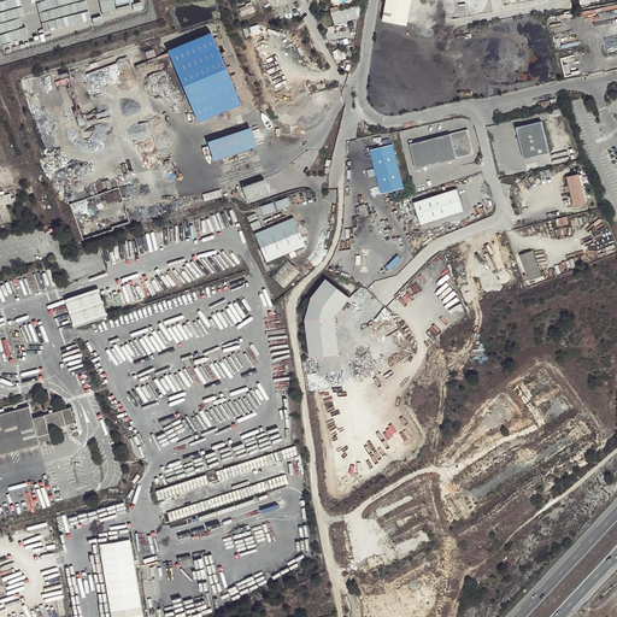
[(58,27),(88,21),(84,1),(78,3),(76,0),(41,0),(39,0),(41,10),(54,7),(47,13),(48,19),(56,18),(58,27)]
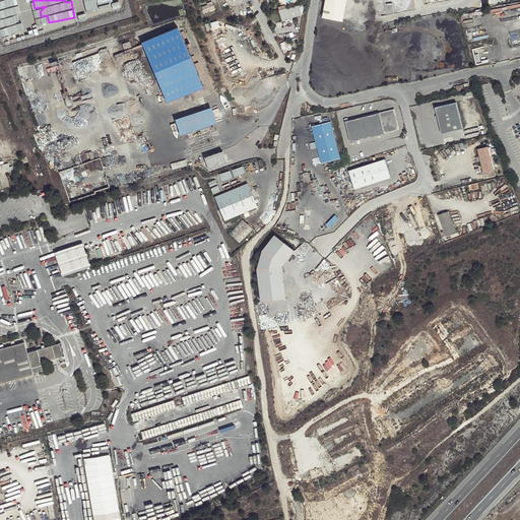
[(347,0),(326,0),(323,20),(344,24),(347,0)]
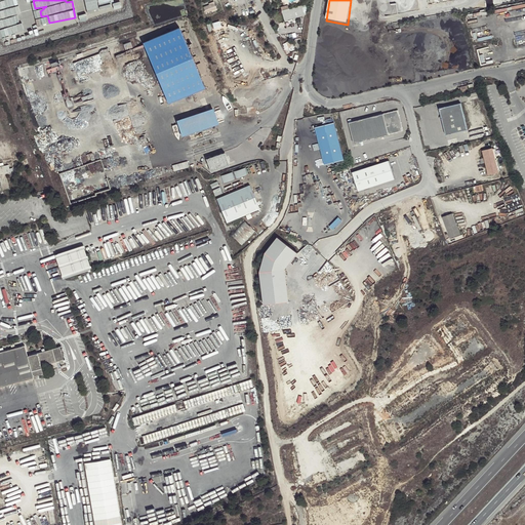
[(207,13),(219,10),(217,2),(205,5),(207,13)]
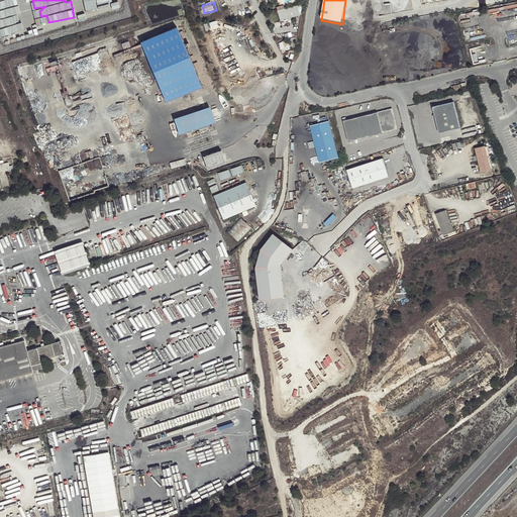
[(297,5),(277,11),(280,21),(300,15),(297,5)]
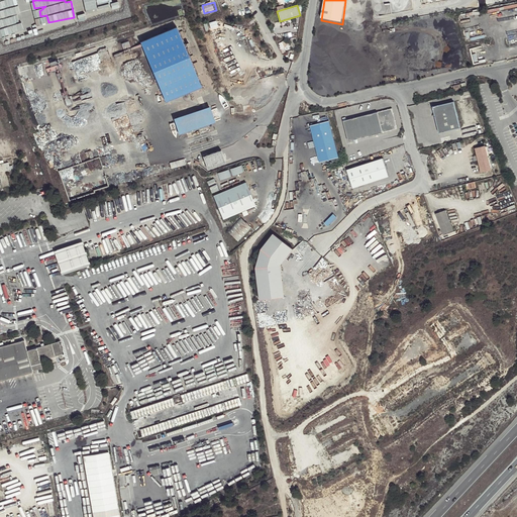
[(219,19),(207,23),(209,29),(221,25),(219,19)]
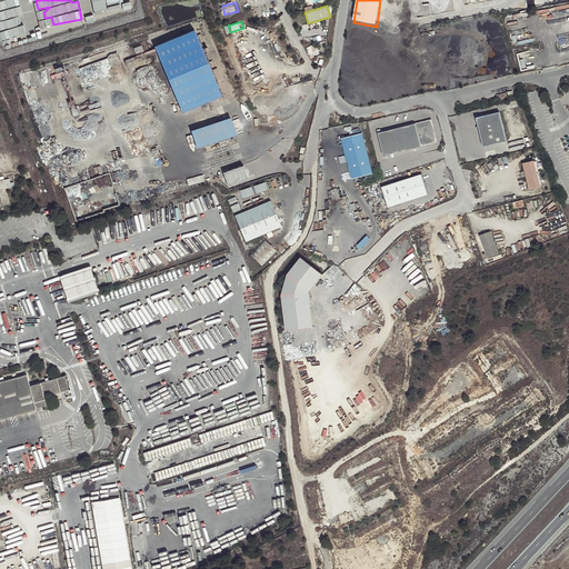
[(156,49),(183,116),(222,100),(195,33),(156,49)]
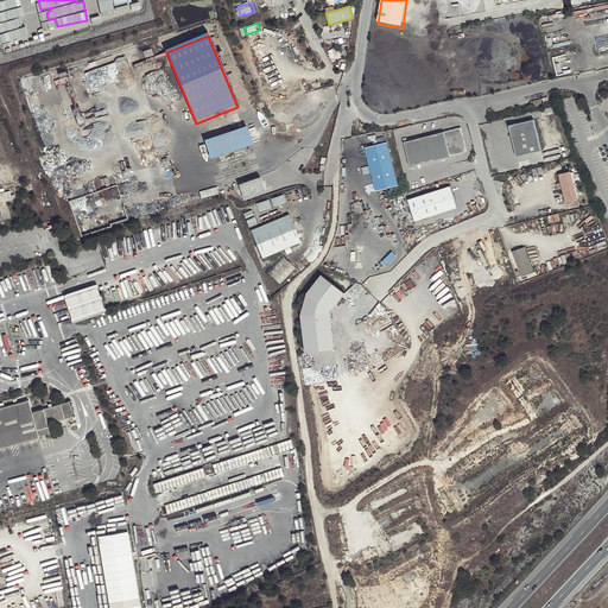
[(567,55),(556,57),(559,75),(565,74),(563,62),(568,61),(567,55)]
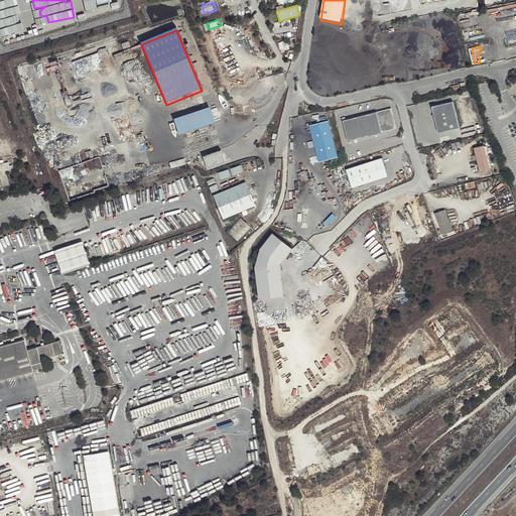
[(453,101),(431,106),(438,134),(460,129),(453,101)]
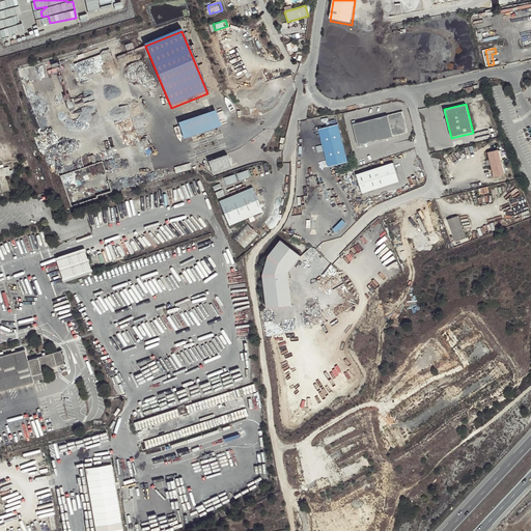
[(216,112),(178,124),(184,140),(221,128),(216,112)]
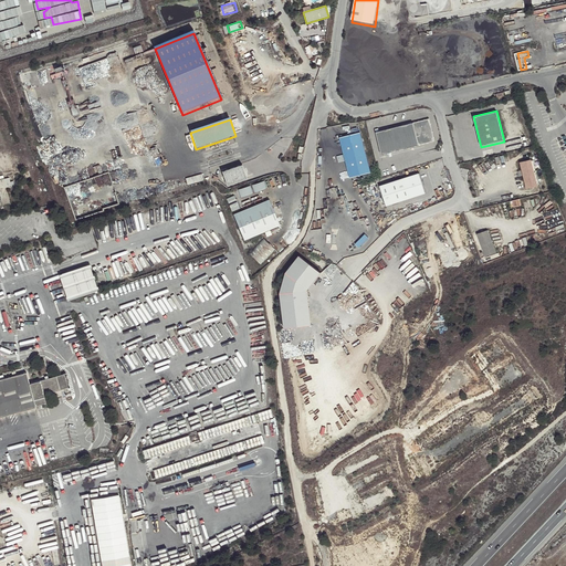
[(376,133),(380,155),(435,142),(429,119),(376,133)]
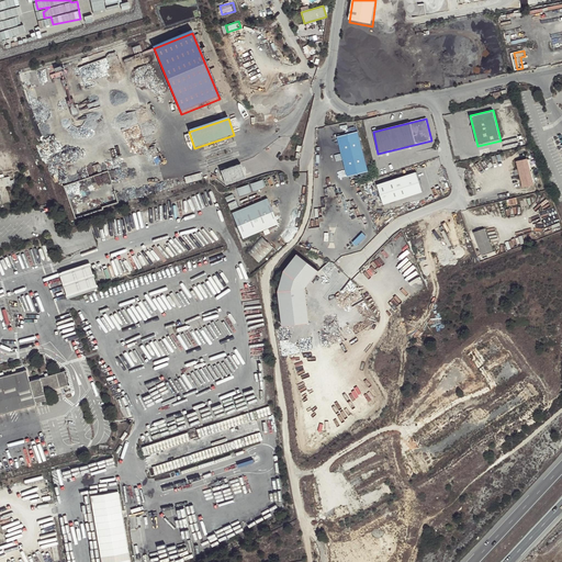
[(359,133),(337,138),(347,179),(369,173),(359,133)]
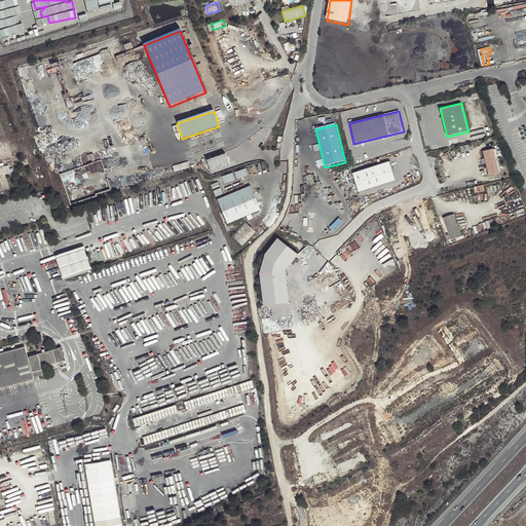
[(485,152),(490,175),(500,172),(495,149),(485,152)]
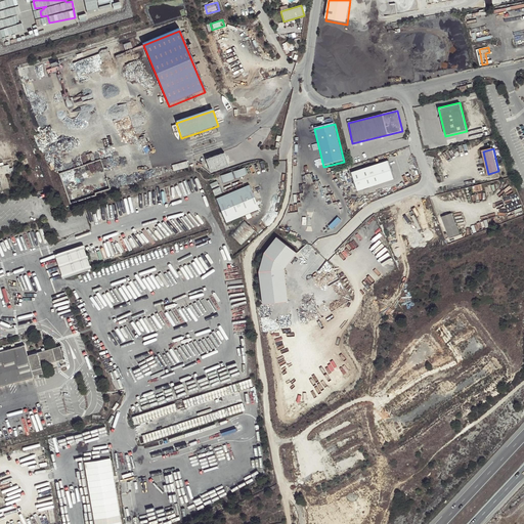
[(206,161),(210,173),(228,168),(224,155),(206,161)]
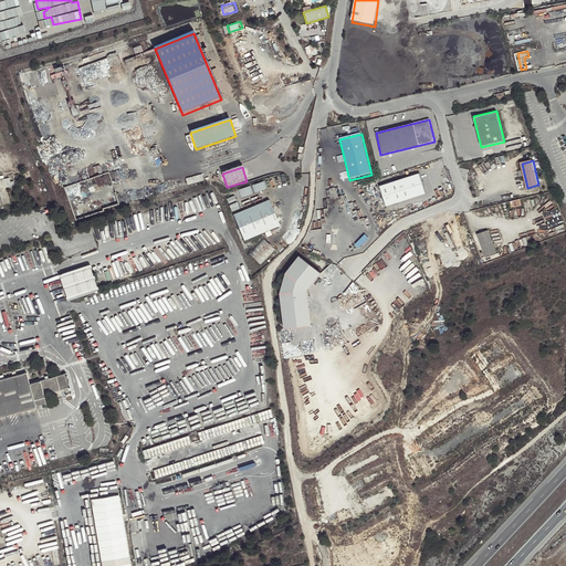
[(189,185),(205,179),(203,173),(187,178),(189,185)]
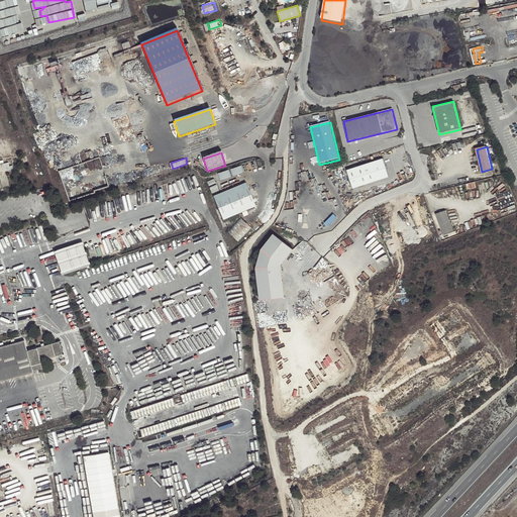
[(346,172),(352,191),(389,179),(384,161),(346,172)]
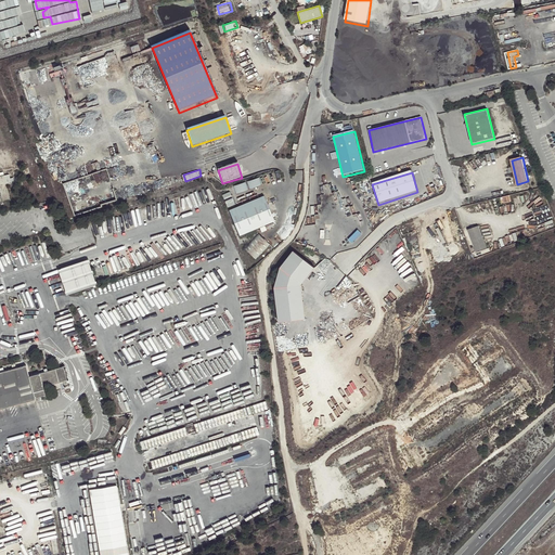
[(75,179),(66,182),(73,198),(78,196),(76,188),(78,186),(75,179)]
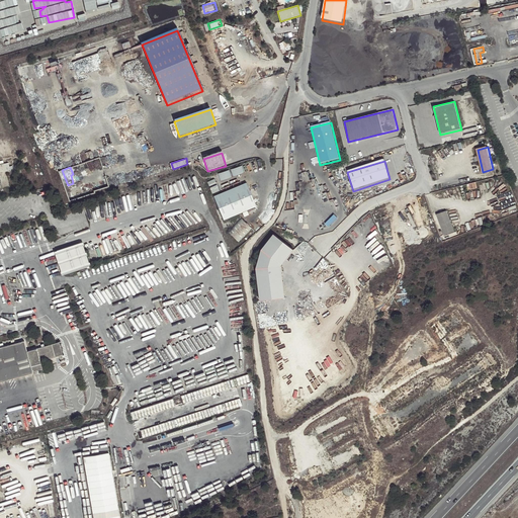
[(220,171),(221,178),(246,174),(245,167),(220,171)]
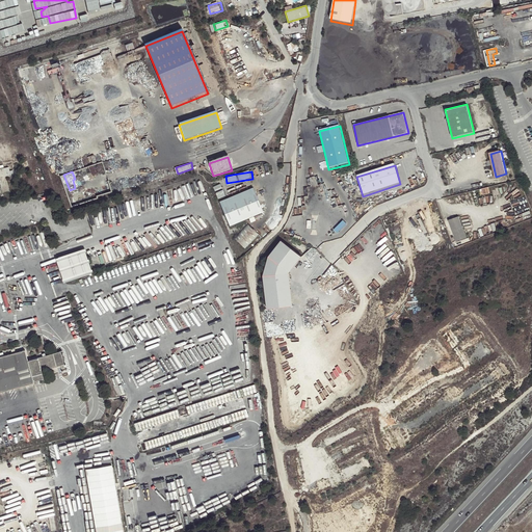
[(223,183),(215,186),(220,198),(229,194),(223,183)]
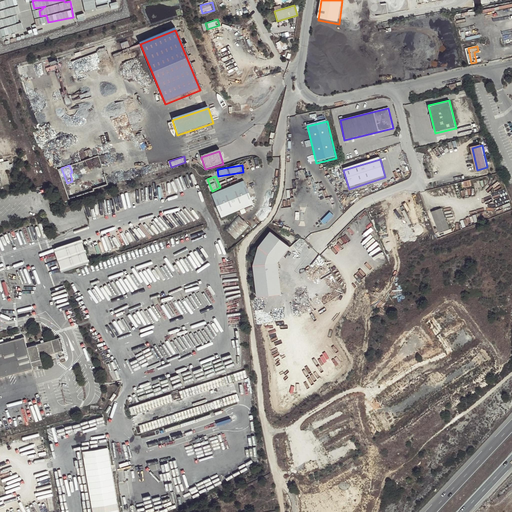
[(211,194),(221,217),(253,203),(243,180),(211,194)]
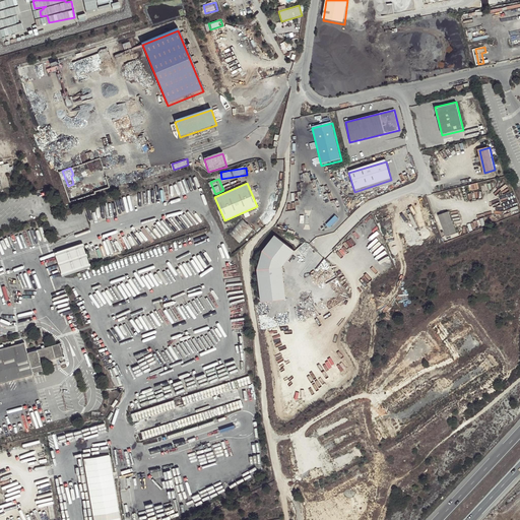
[(505,195),(503,188),(497,190),(498,196),(505,195)]
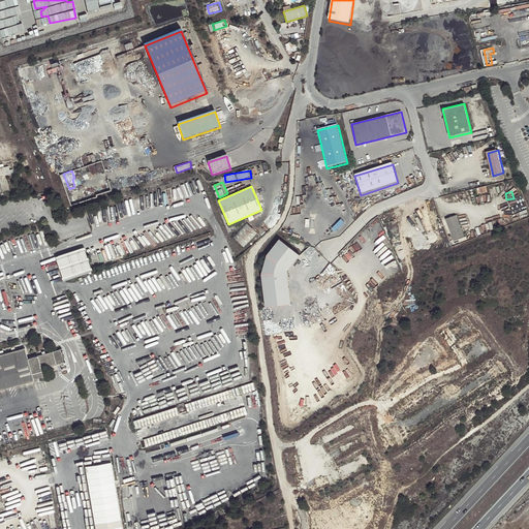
[(463,237),(456,215),(445,219),(454,240),(463,237)]
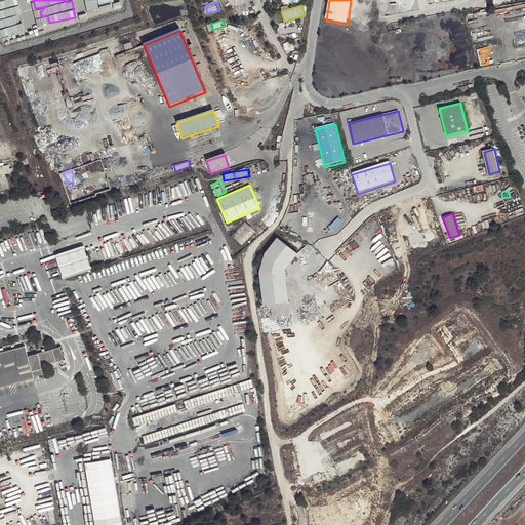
[(335,229),(345,220),(341,216),(332,226),(335,229)]
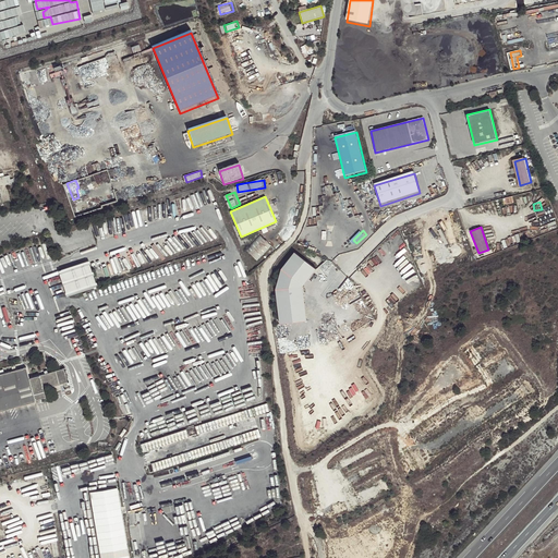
[(271,246),(259,234),(245,250),(257,261),(271,246)]
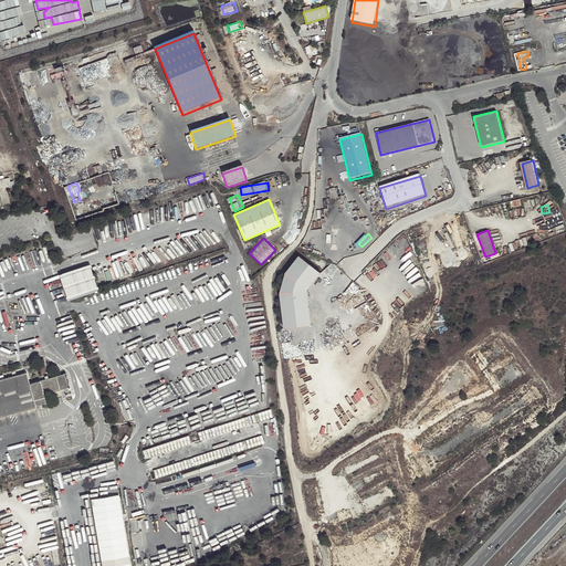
[(307,286),(321,269),(297,252),(285,270),(280,291),(285,325),(312,322),(307,286)]
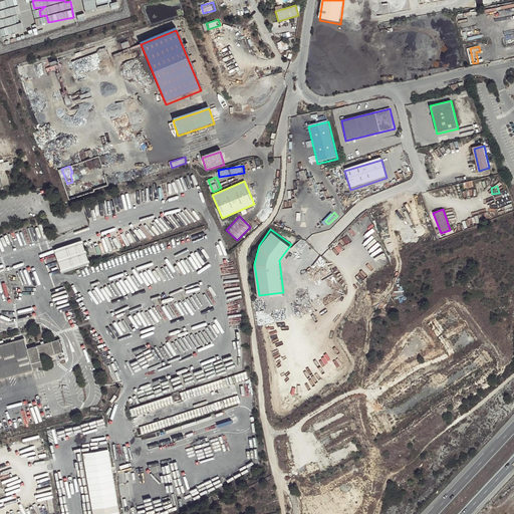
[(81,239),(53,247),(60,271),(88,262),(81,239)]
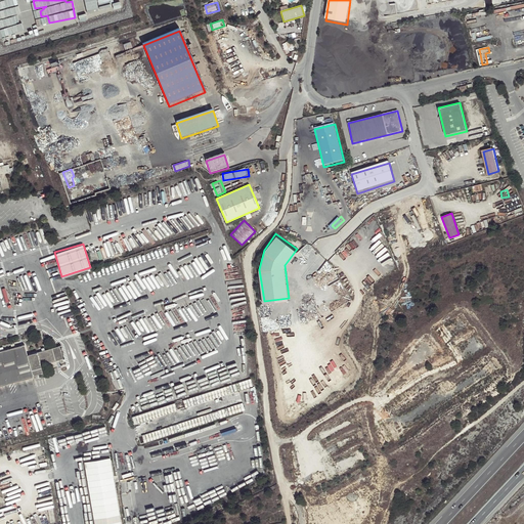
[(0,386),(34,377),(33,376),(43,373),(41,364),(59,359),(62,358),(63,358),(59,346),(45,350),(42,351),(28,355),(25,344),(23,345),(0,351),(0,386)]
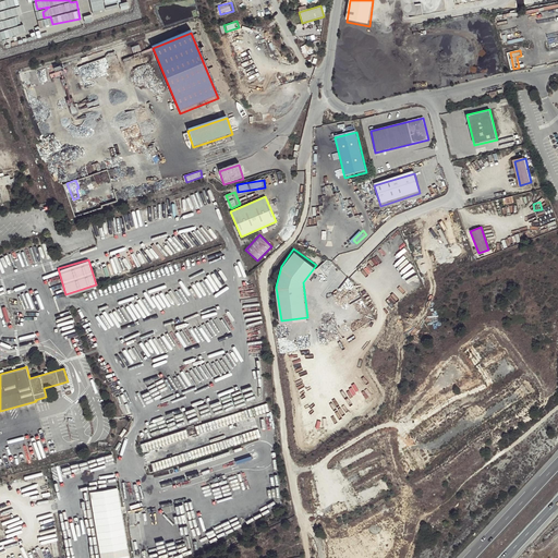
[(259,414),(271,410),(269,403),(256,407),(259,414)]
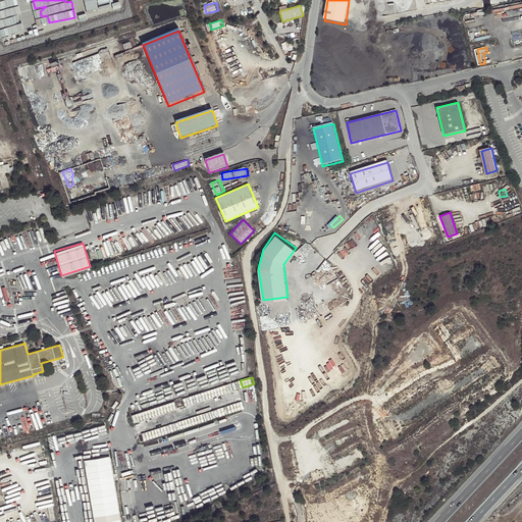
[(148,418),(147,412),(135,414),(136,421),(148,418)]
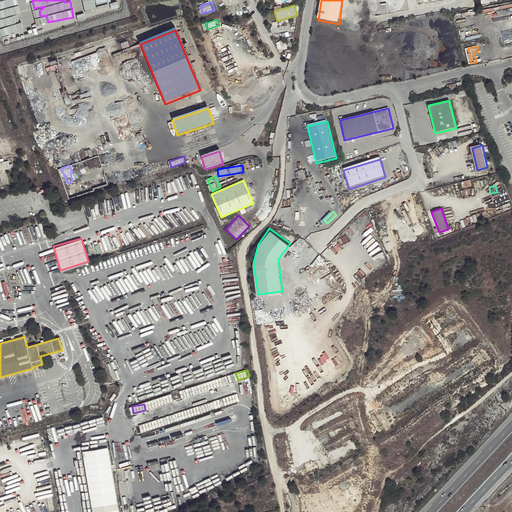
[(139,433),(188,418),(185,411),(137,426),(139,433)]
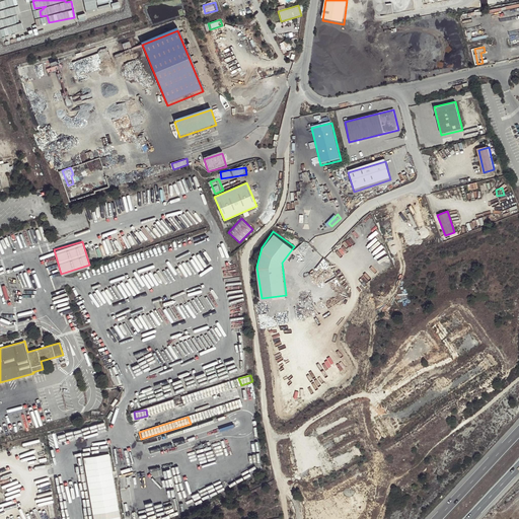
[(121,518),(109,452),(84,457),(93,518),(121,518)]
